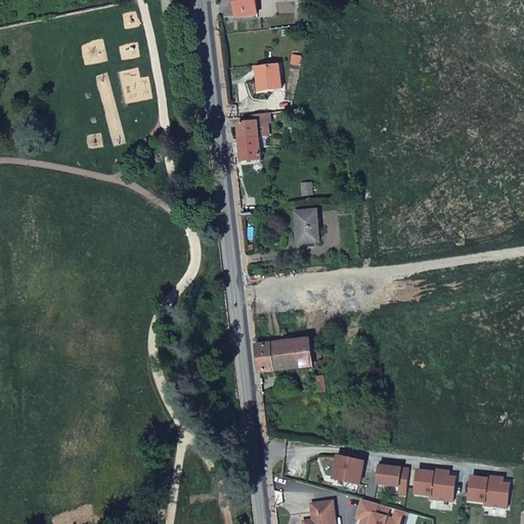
[(255,0),(233,0),(236,18),(258,15),(255,0)]
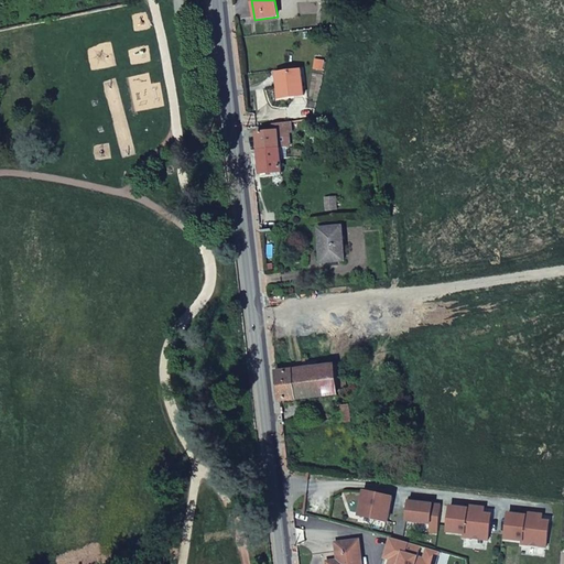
[(323,63),(314,62),(313,69),(321,71),(323,63)]
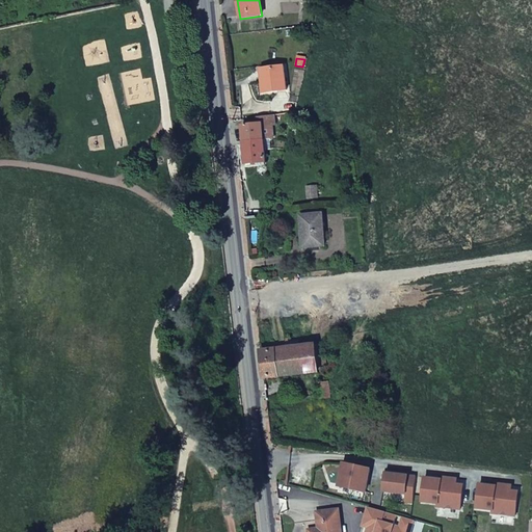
[(284,68),(264,71),(265,81),(261,81),(263,94),(286,90),(284,68)]
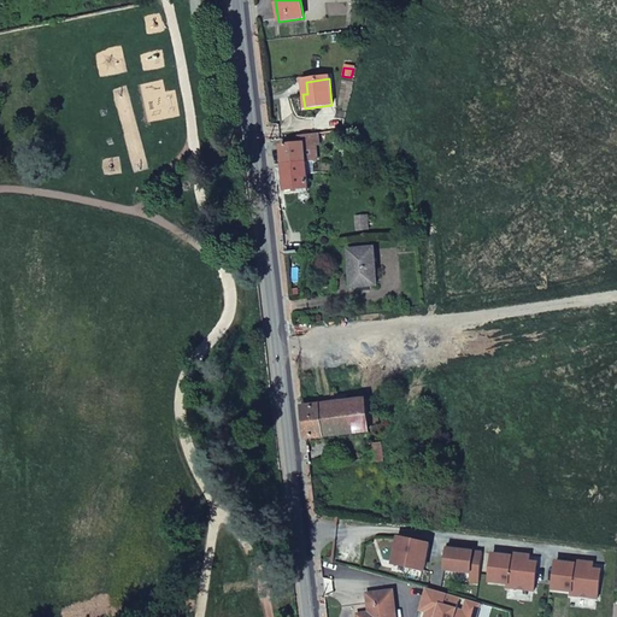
[(301,136),(301,140),(303,146),(281,148),(282,168),(306,164),(317,163),(316,147),(318,146),(317,135),(301,136)]
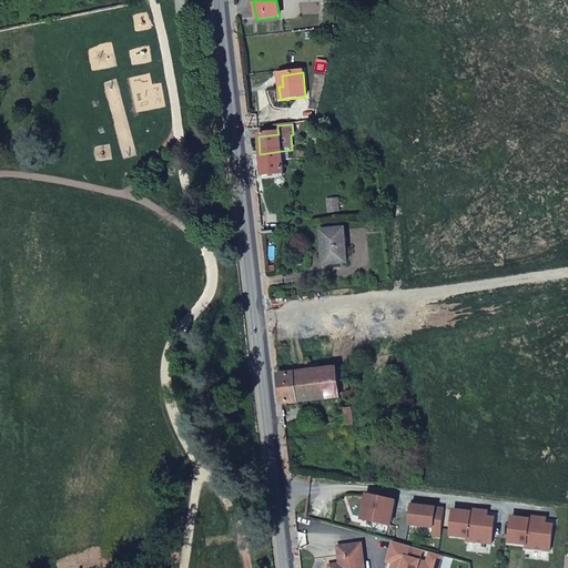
[(282,151),(260,154),(262,178),(284,174),(282,151)]
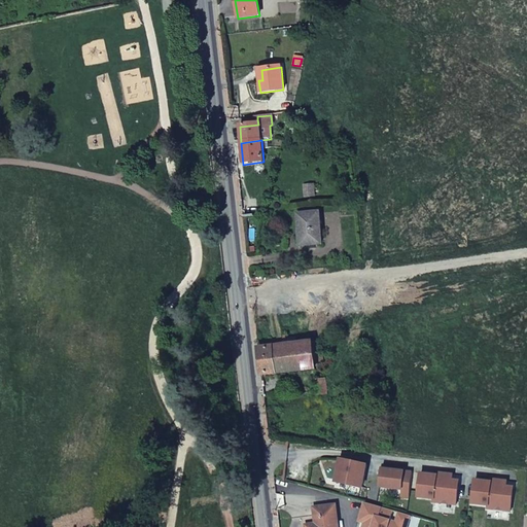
[(239,173),(240,187),(247,186),(246,172),(239,173)]
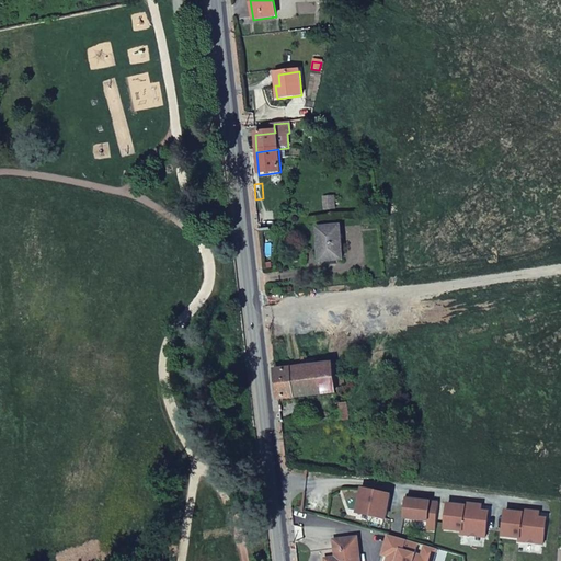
[(333,197),(324,198),(324,210),(334,209),(333,197)]
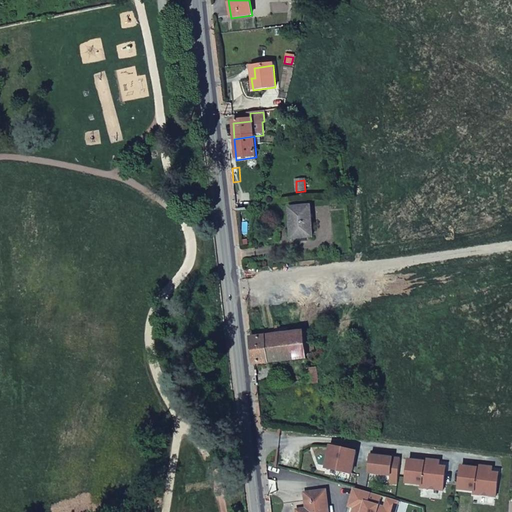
[(310,207),(289,209),(291,239),(312,237),(310,207)]
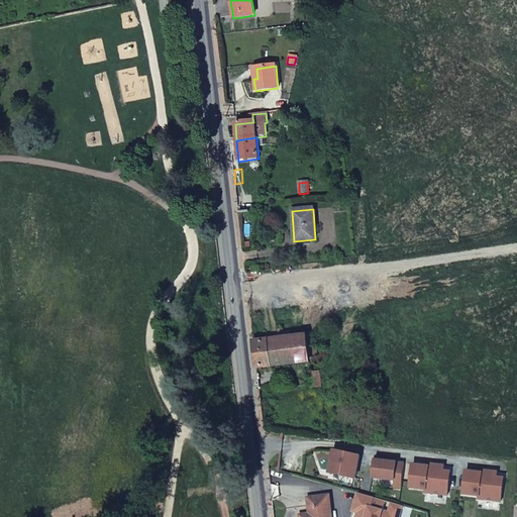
[(292,324),(278,326),(280,339),(293,338),(292,324)]
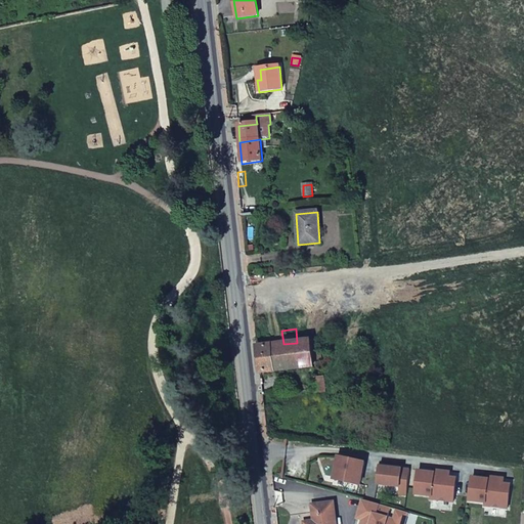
[(258,347),(261,374),(321,366),(318,340),(297,343),(284,344),(258,347)]
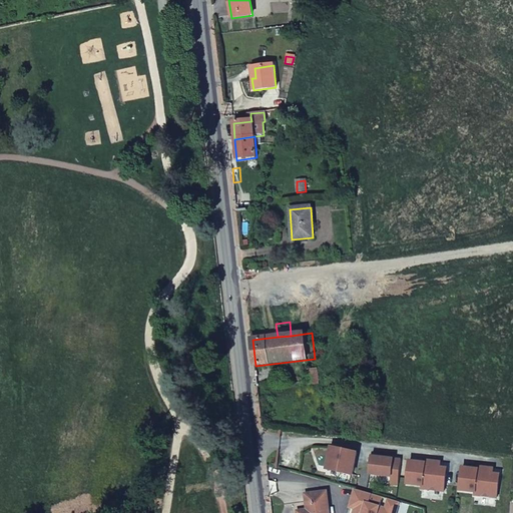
[(308,370),(309,382),(318,381),(317,369),(308,370)]
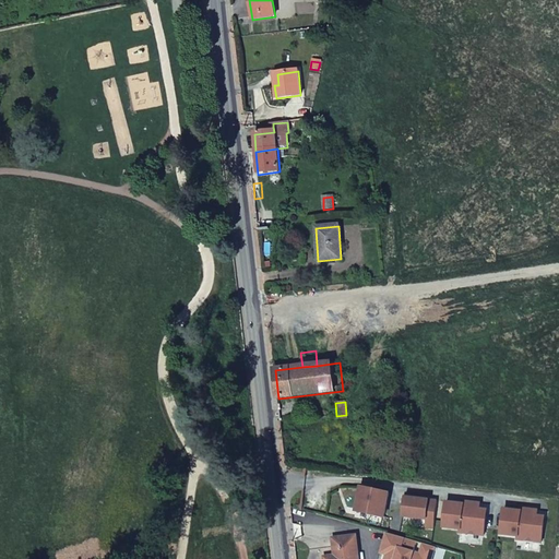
[(361,488),(357,512),(384,518),(389,495),(361,488)]
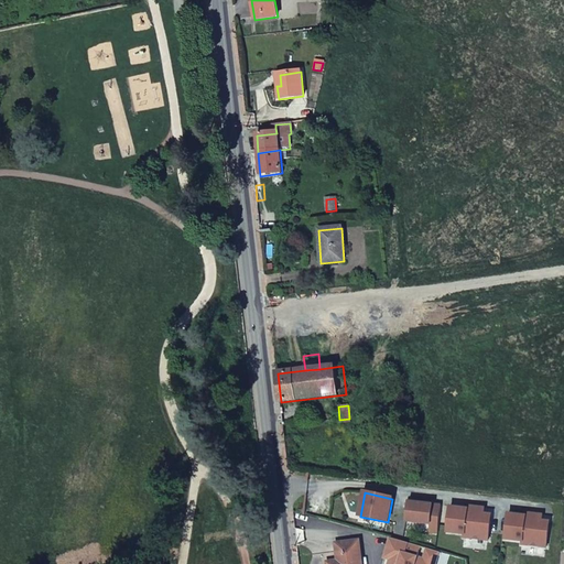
[(410,499),(407,522),(431,524),(430,533),(438,534),(442,507),(433,506),(421,505),(421,500),(410,499)]
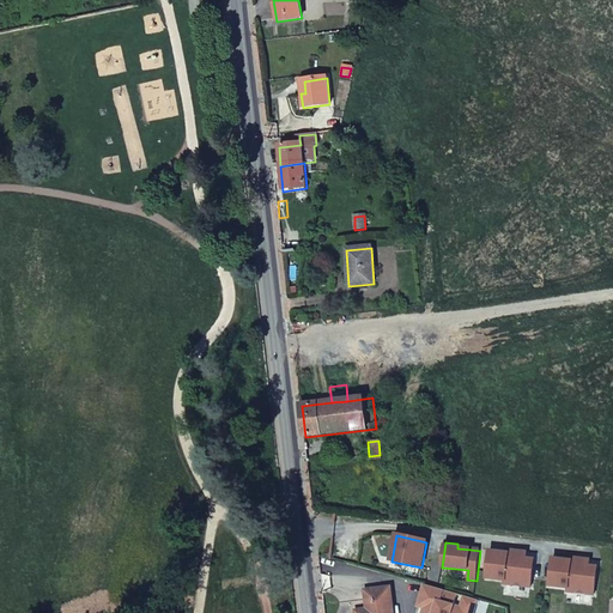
[(508,554),(490,552),(486,580),(505,581),(504,586),(530,588),(533,566),(525,566),(526,559),(526,553),(508,551),(508,554)]
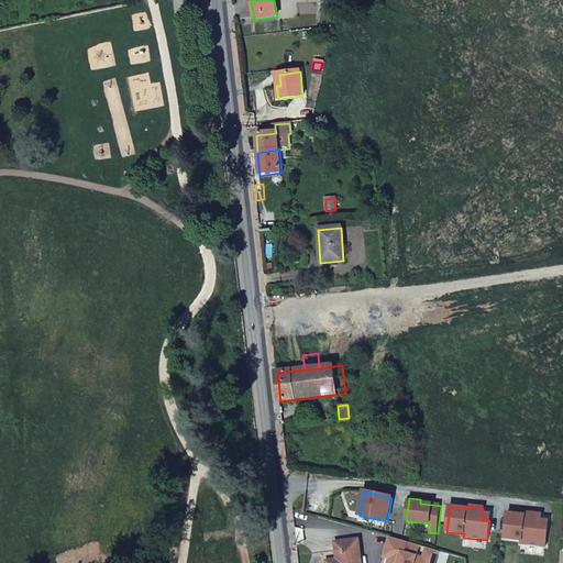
[(507,514),(505,539),(521,540),(521,543),(545,547),(548,528),(540,527),(541,520),(541,515),(525,512),(525,516),(507,514)]
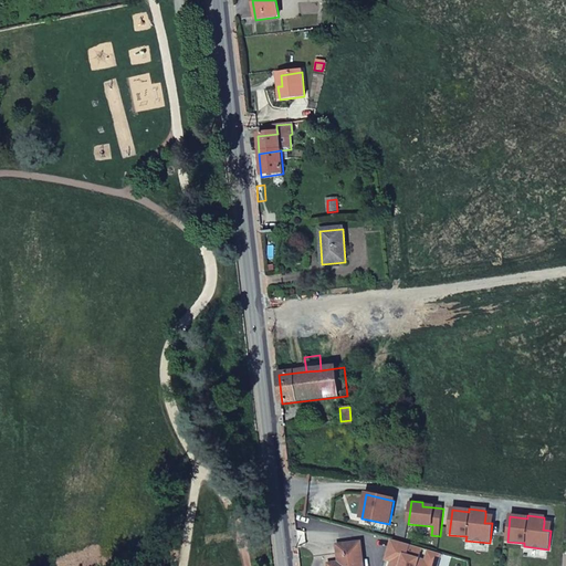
[(437,565),(441,555),(391,542),(387,558),(396,561),(392,565),(390,565),(389,565),(437,565)]
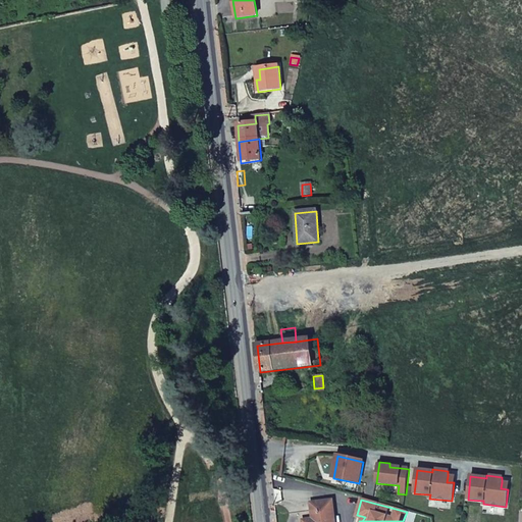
[(334,521),(332,501),(310,503),(312,518),(312,521),(334,521)]
